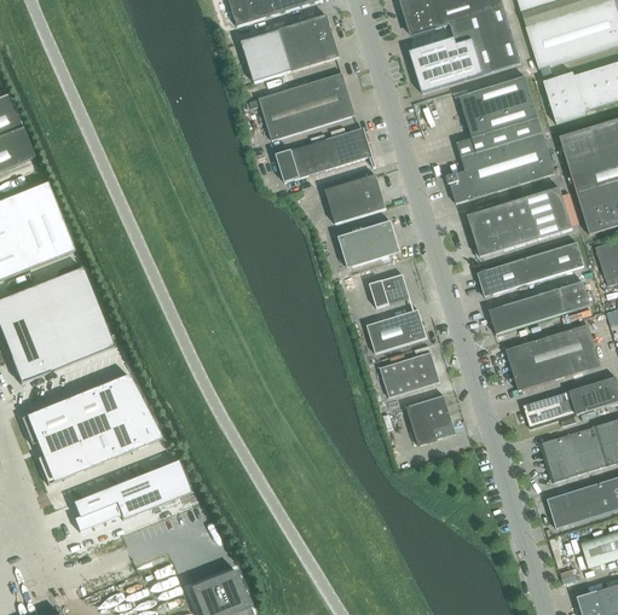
[(229,0),(236,25),(253,21),(318,0),(229,0)]
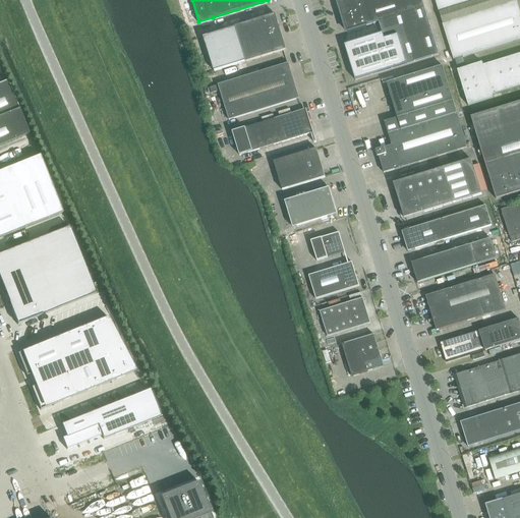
[(337,0),(346,29),(365,22),(378,18),(382,31),(344,42),(345,47),(354,77),(406,61),(438,51),(423,4),(421,0),(337,0)]
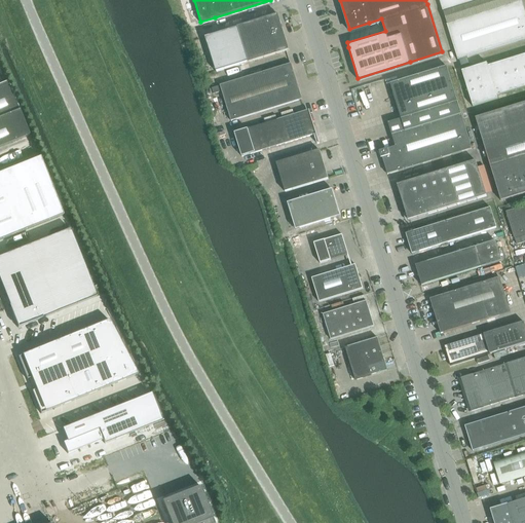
[(439,0),(443,9),(446,22),(457,57),(524,35),(524,12),(521,0),(439,0)]
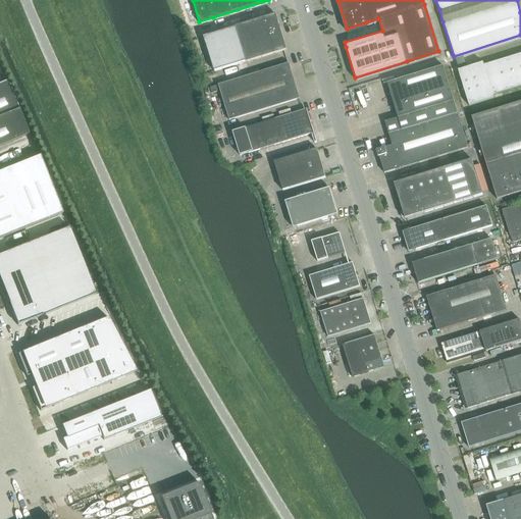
[(203,34),(214,69),(285,47),(275,11),(203,34)]
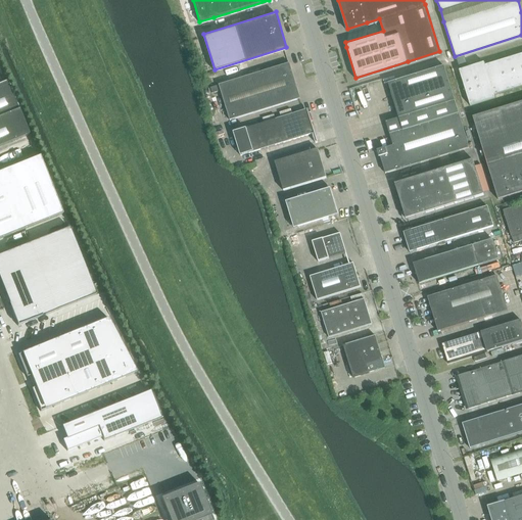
[(521,83),(521,50),(484,62),(483,60),(458,67),(469,103),(493,95),(493,92),(521,83)]
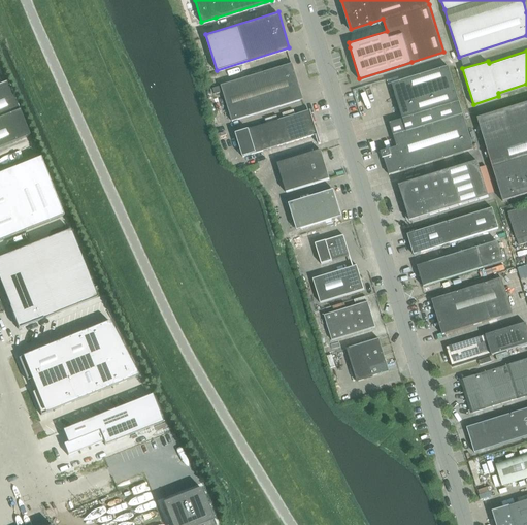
[(231,119),(302,97),(291,61),(221,84),(231,119)]
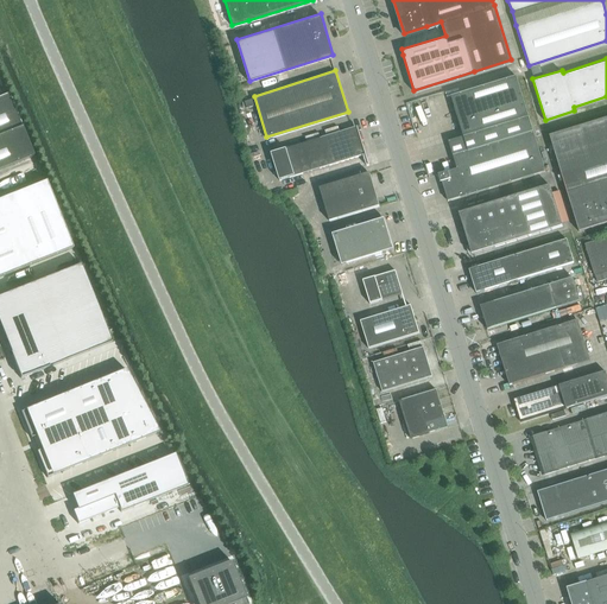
[(462,134),(448,139),(456,166),(438,171),(447,198),(465,192),(465,194),(545,169),(516,74),(450,94),(462,134)]
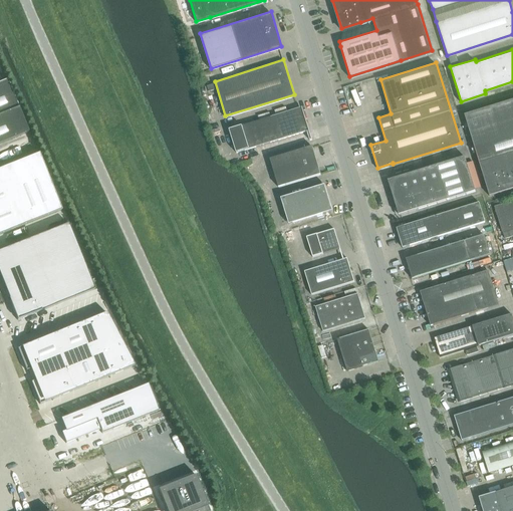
[(2,79),(0,80),(0,141),(22,132),(2,79)]
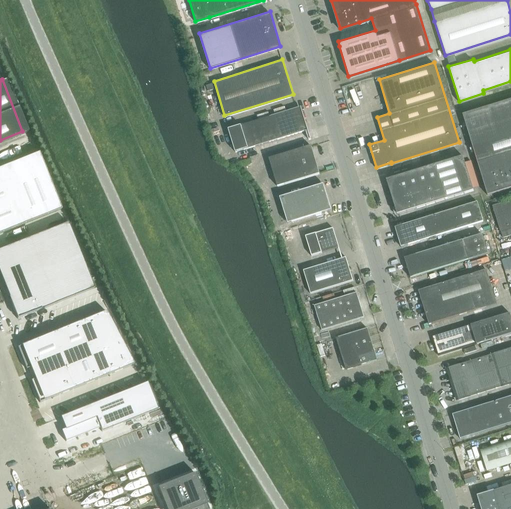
[(510,97),(462,112),(487,193),(510,185),(510,97)]
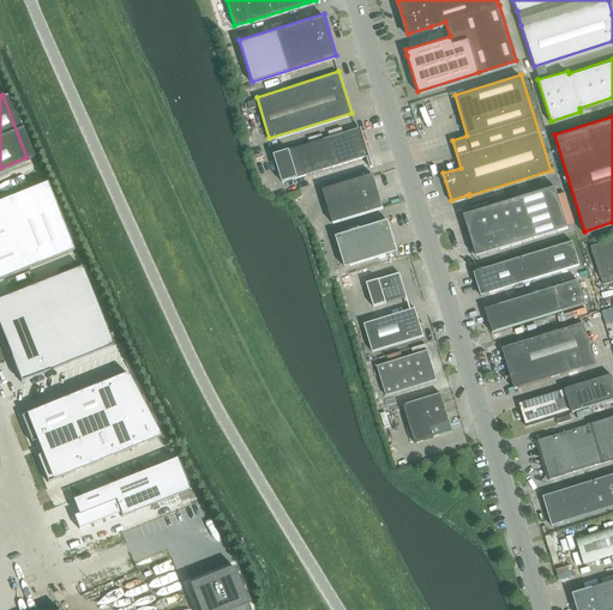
[(358,126),(274,152),(282,180),(366,153),(358,126)]
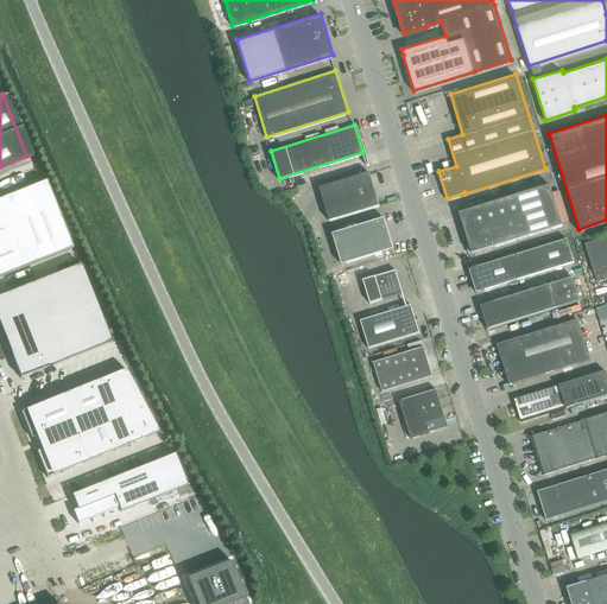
[(379,203),(368,170),(318,185),(329,218),(379,203)]
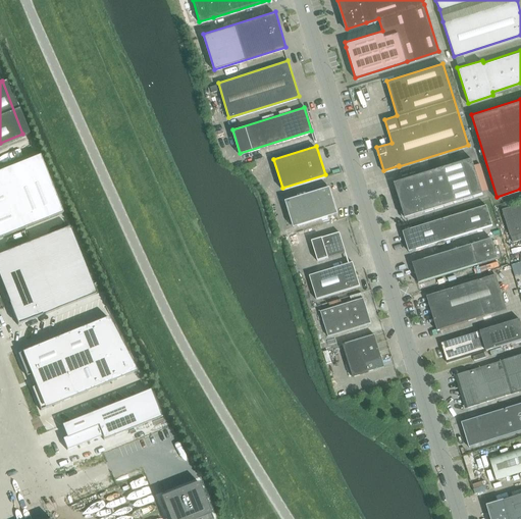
[(394,180),(404,216),(482,192),(481,190),(487,188),(479,161),(473,163),(471,157),(394,180)]
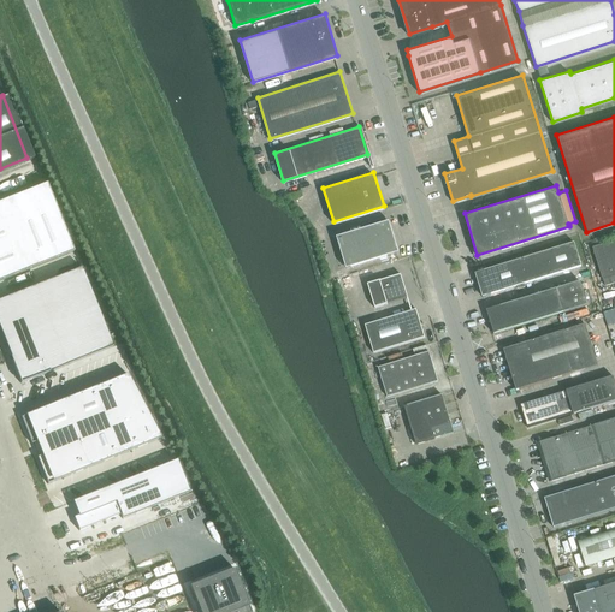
[(42,189),(0,206),(0,285),(70,257),(42,189)]
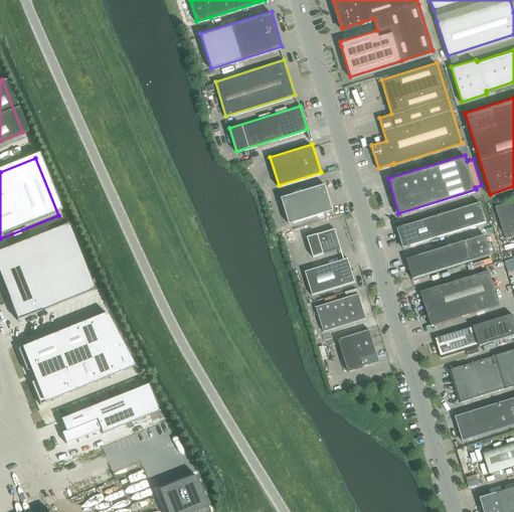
[(324,184),(282,197),(290,221),(332,208),(324,184)]
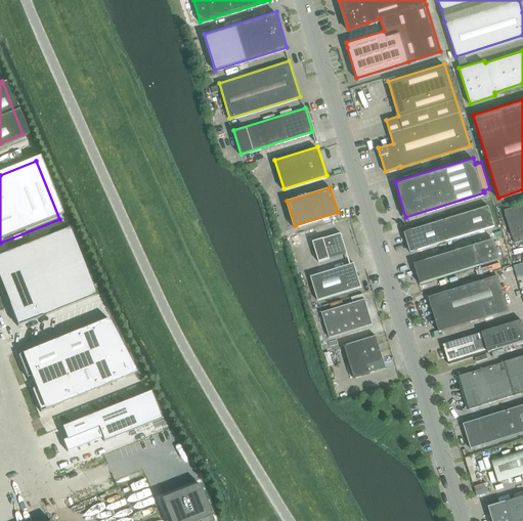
[(522,202),(504,208),(514,241),(522,237),(522,202)]
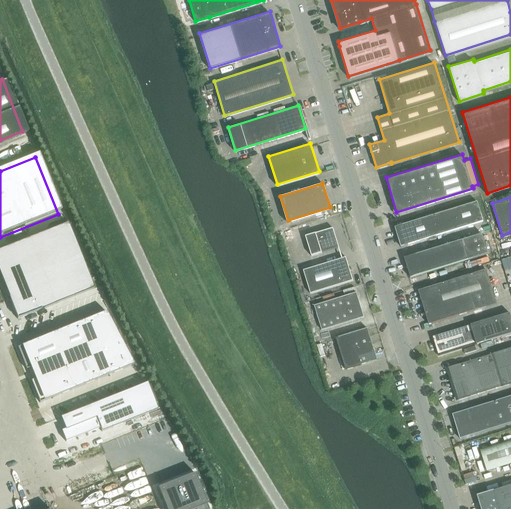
[(482,219),(476,200),(394,225),(400,244),(482,219)]
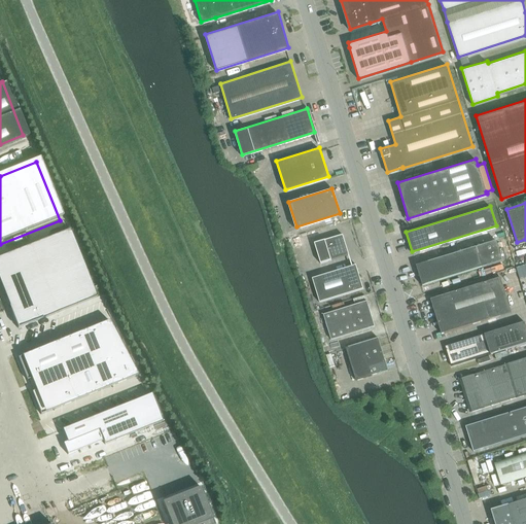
[(69,226),(0,253),(0,281),(12,313),(18,325),(37,317),(96,293),(69,226)]
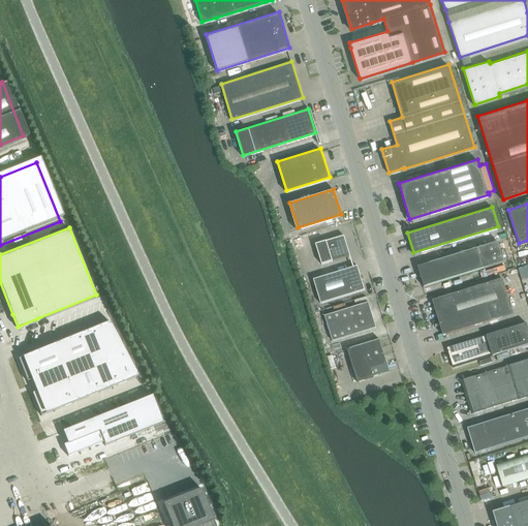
[(315,242),(321,261),(349,253),(343,234),(315,242)]
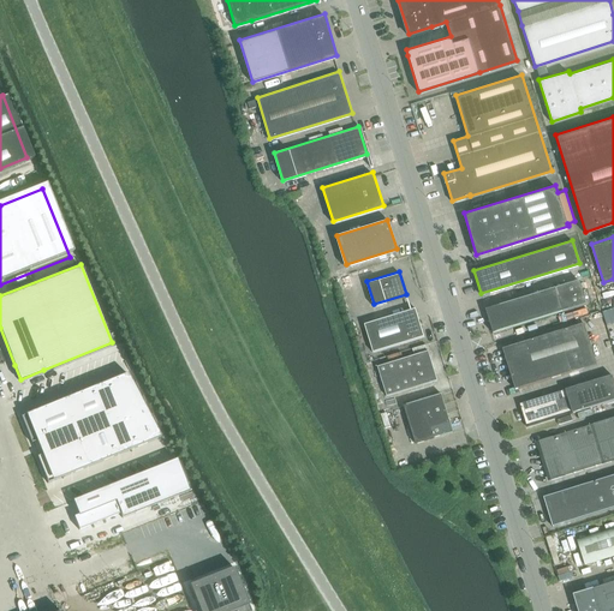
[(586,301),(578,277),(486,306),(493,330),(586,301)]
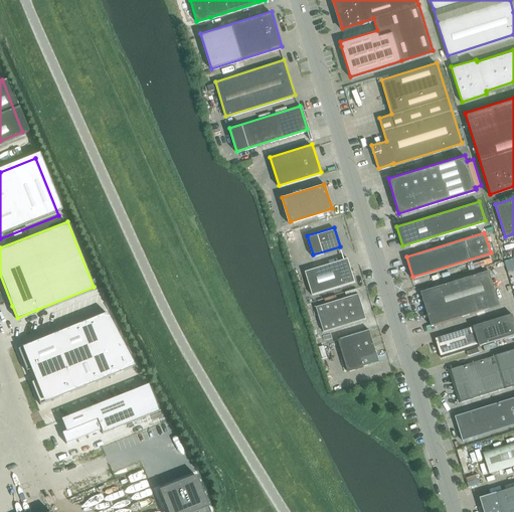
[(354,280),(347,257),(305,270),(312,293),(354,280)]
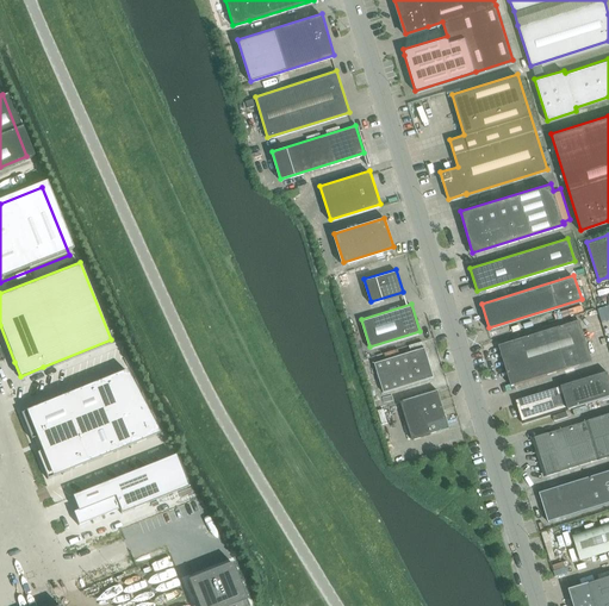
[(578,318),(498,343),(510,383),(591,358),(578,318)]
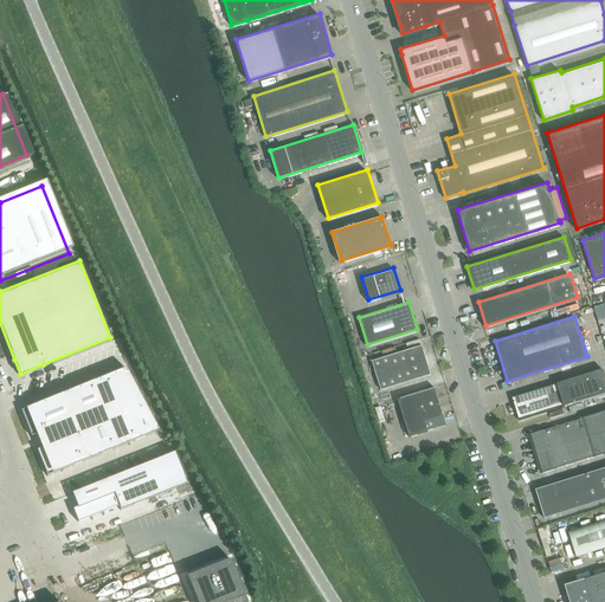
[(430,373),(422,343),(372,358),(380,388),(430,373)]
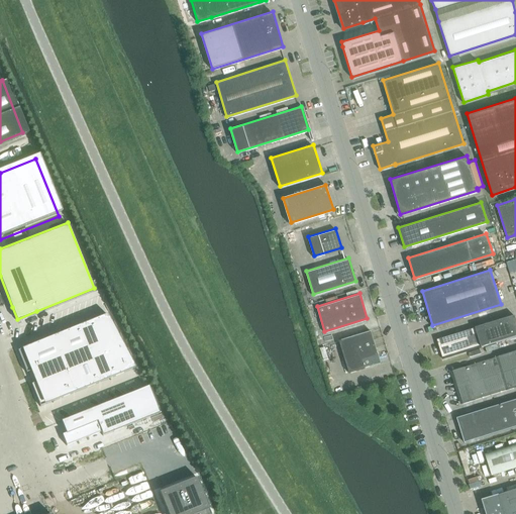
[(54,332),(16,347),(25,371),(27,370),(29,375),(32,381),(30,381),(39,404),(76,389),(103,378),(134,366),(120,338),(106,311),(81,321),(54,332)]
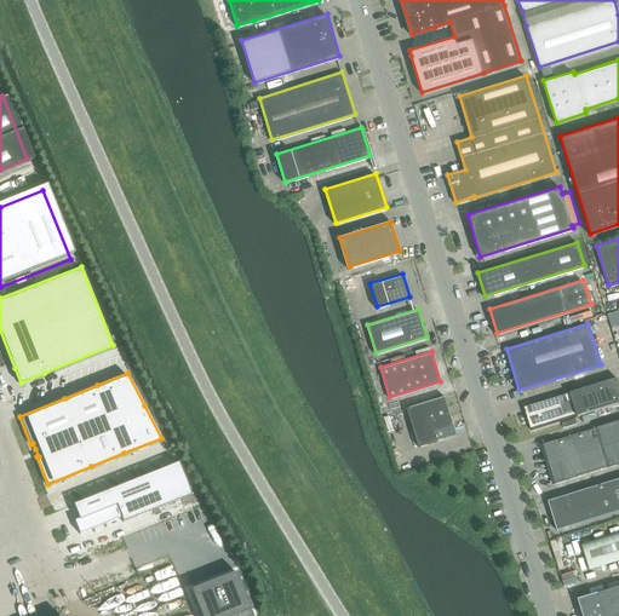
[(577,413),(618,399),(618,384),(617,375),(569,390),(577,413)]
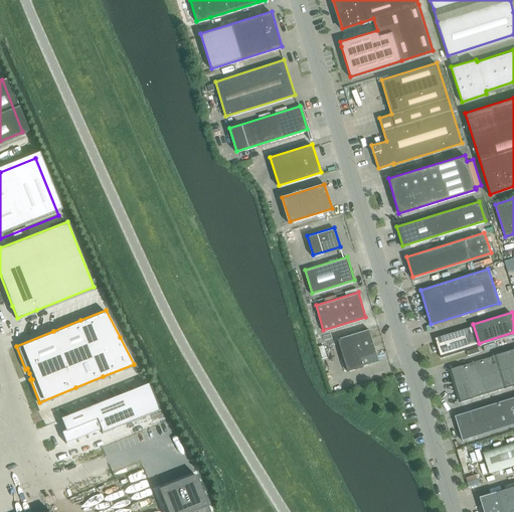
[(473,324),(435,336),(441,355),(479,343),(473,324)]
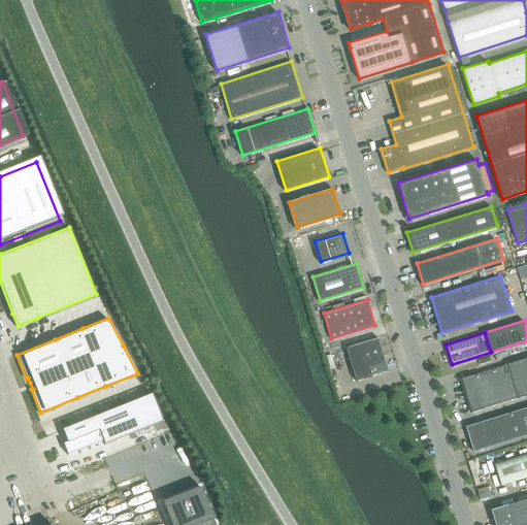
[(356,379),(372,374),(388,369),(379,336),(346,347),(356,379)]
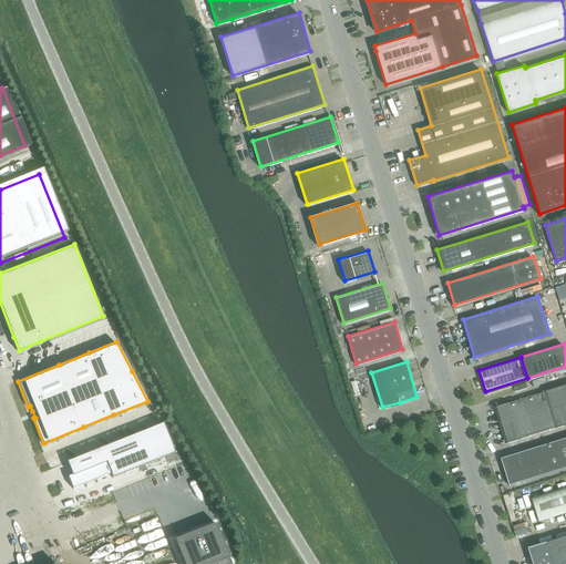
[(565,421),(565,382),(496,404),(507,440),(565,421)]
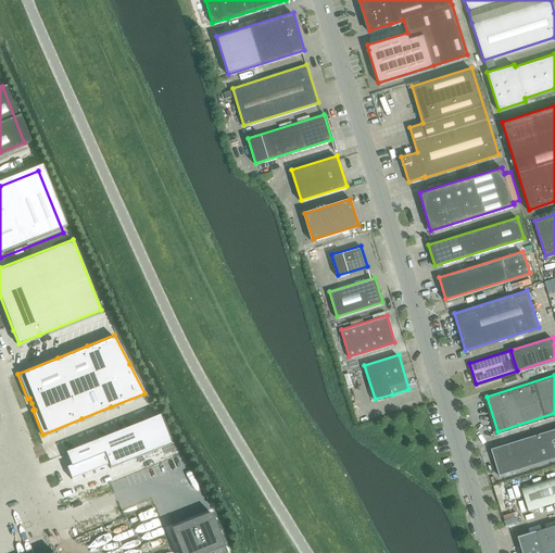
[(159,413),(65,450),(70,463),(66,465),(71,477),(108,462),(110,466),(171,442),(159,413)]
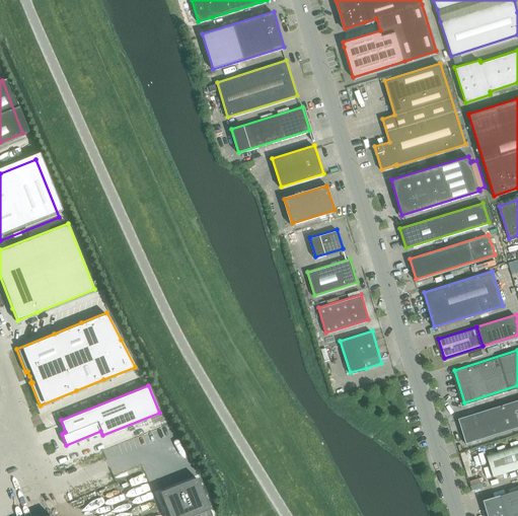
[(517,426),(517,398),(458,418),(465,442),(517,426)]
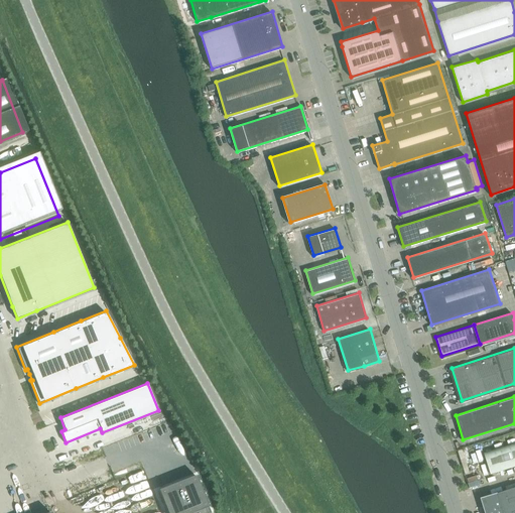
[(514,440),(484,452),(490,472),(514,464),(514,440)]
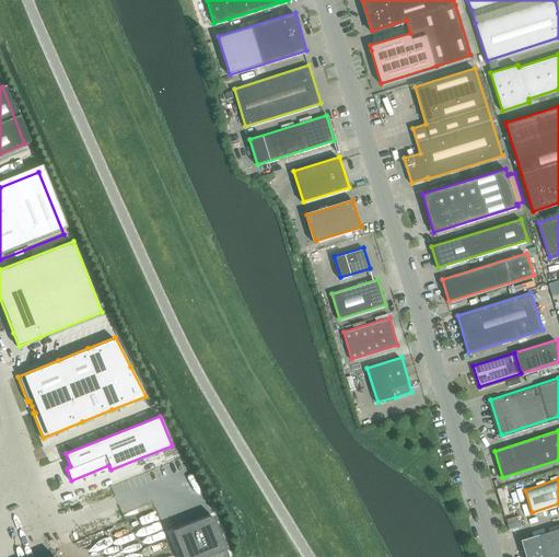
[(212,514),(172,531),(182,556),(222,556),(228,555),(212,514)]
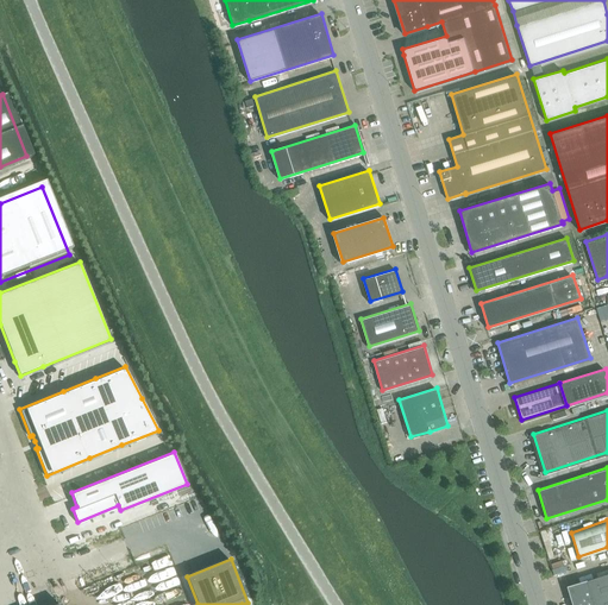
[(607,604),(607,573),(568,586),(572,604),(607,604)]
